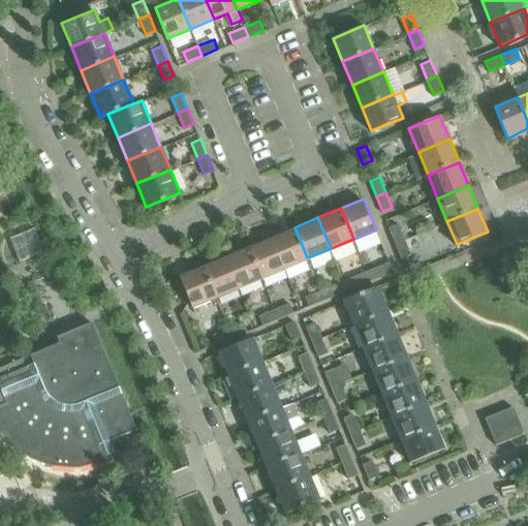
[(389,226),(396,243),(405,239),(398,223),(389,226)]
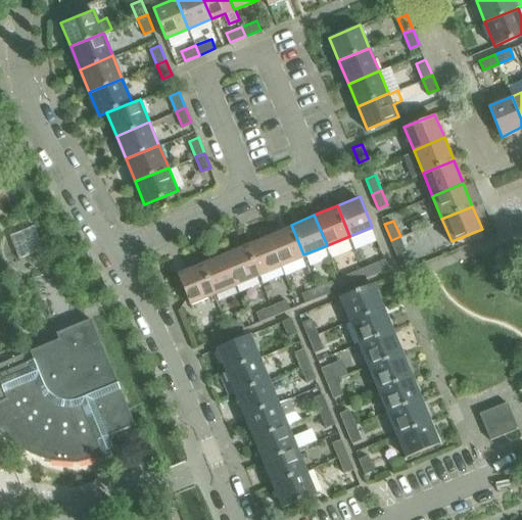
[(44,246),(36,225),(12,233),(20,255),(44,246)]
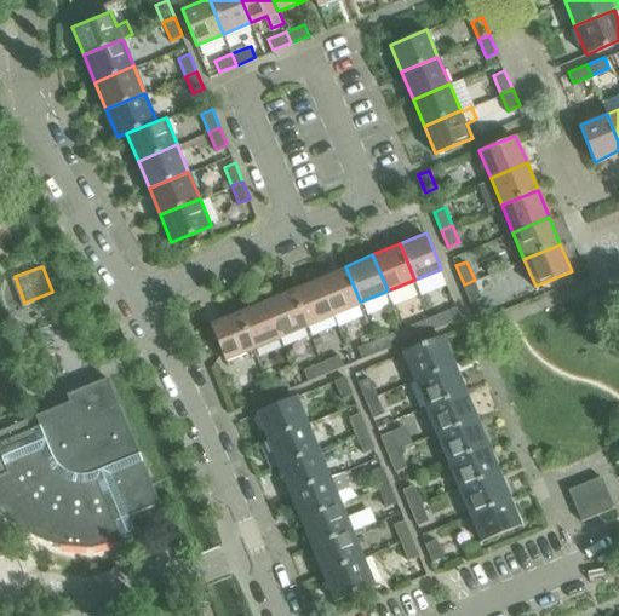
[(345,266),(319,277),(333,314),(360,301),(345,266)]
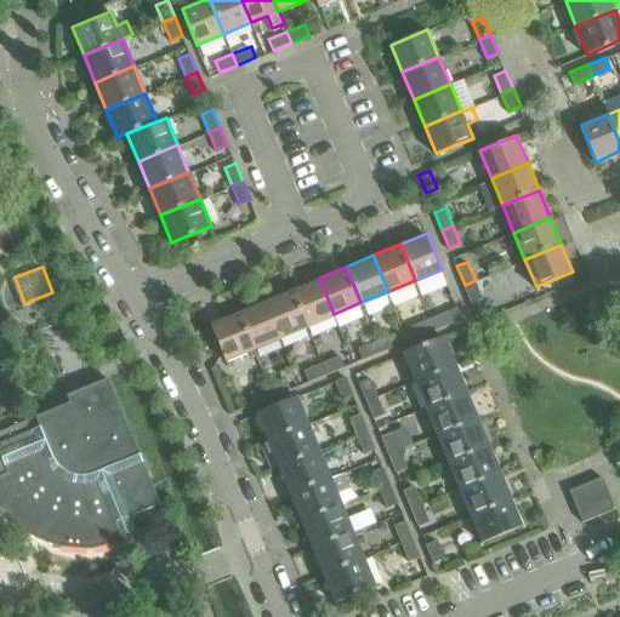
[(319,278),(293,289),(307,325),(334,314),(319,278)]
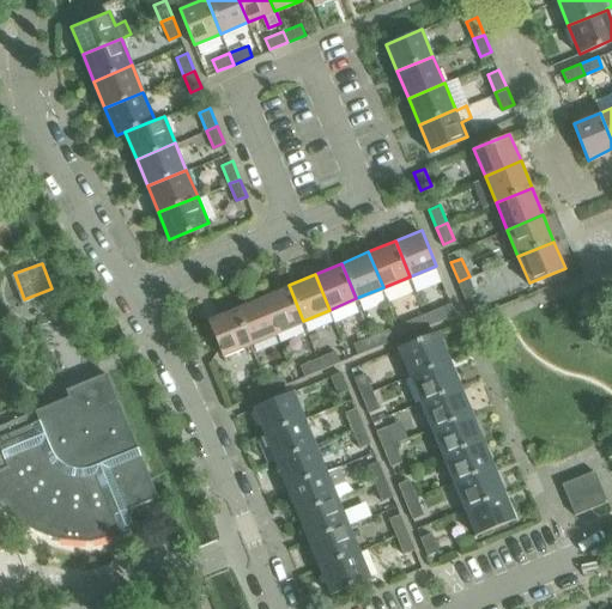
[(476,293),(470,276),(459,281),(465,298),(476,293)]
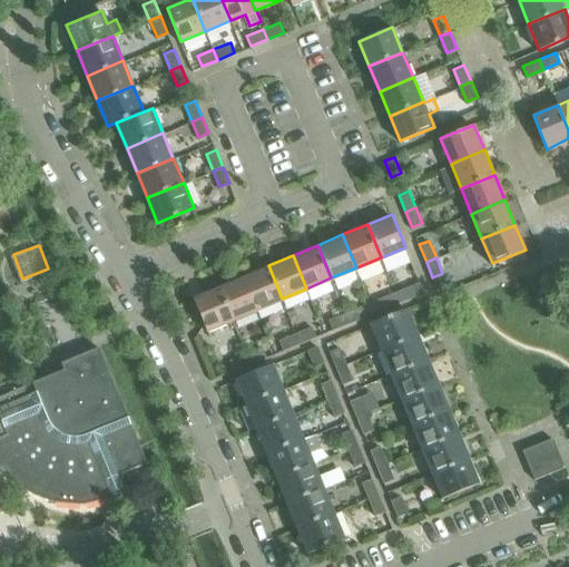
[(268,265),(243,275),(256,309),(282,299),(268,265)]
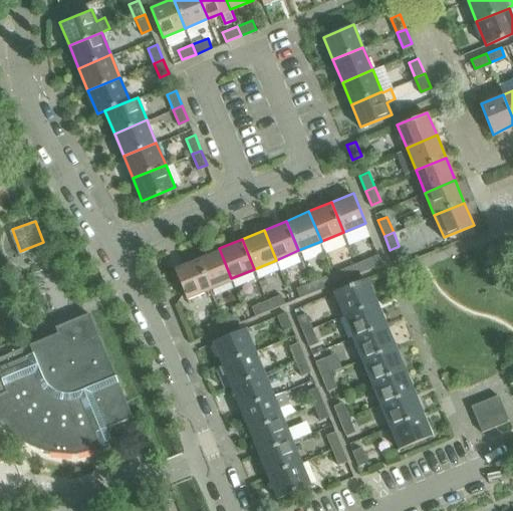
[(219,248),(197,258),(209,287),(231,278),(219,248)]
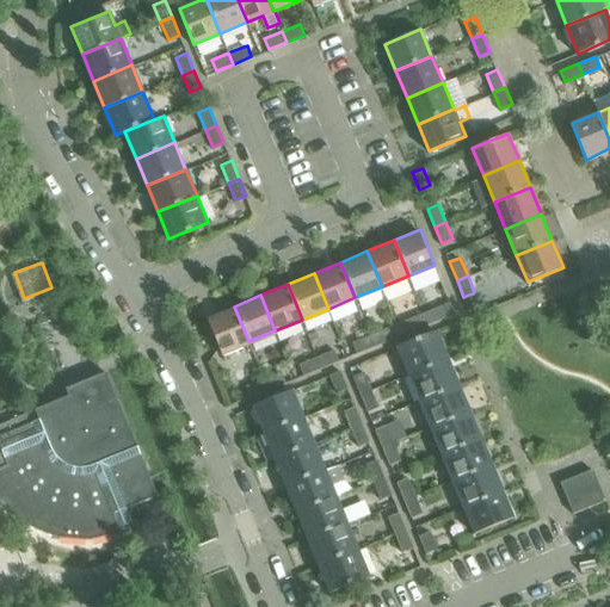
[(449,301),(441,304),(444,316),(454,313),(449,301)]
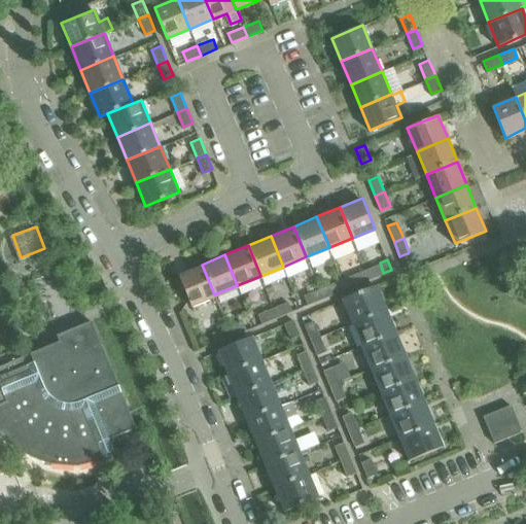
[(380,263),(365,269),(369,278),(383,273),(380,263)]
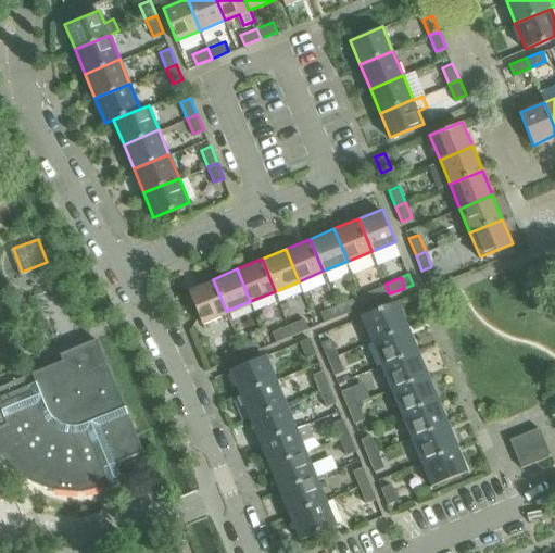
[(202,322),(226,311),(213,279),(189,289),(202,322)]
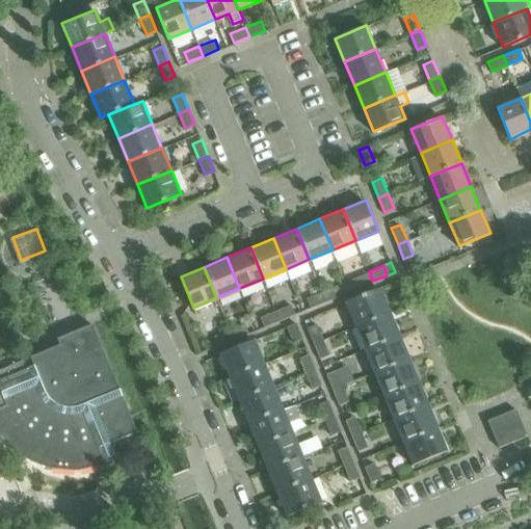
[(355,287),(372,281),(369,271),(352,278),(355,287)]
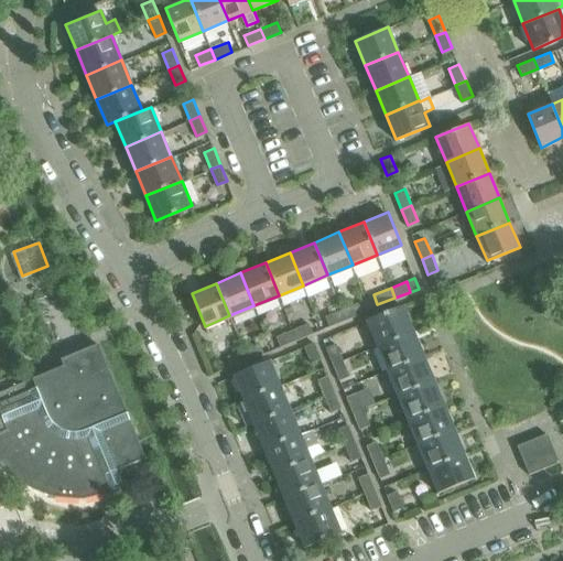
[(338,301),(328,304),(332,312),(342,308),(338,301)]
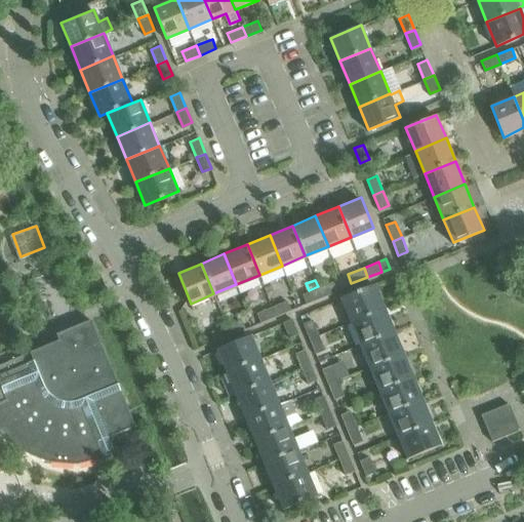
[(332,281),(318,286),(322,295),(335,290),(332,281)]
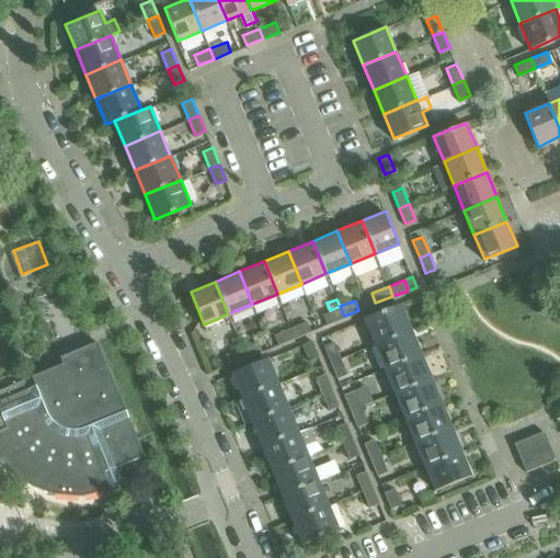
[(364,319),(374,343),(410,329),(399,304),(364,319)]
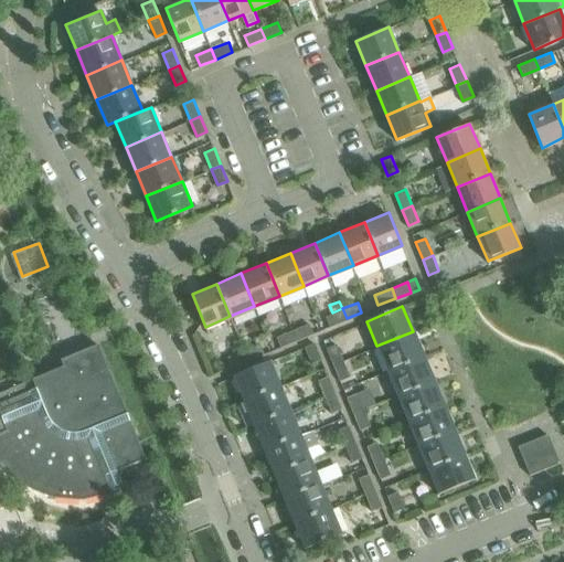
[(329,326),(347,318),(342,308),(332,313),(325,316),(329,326)]
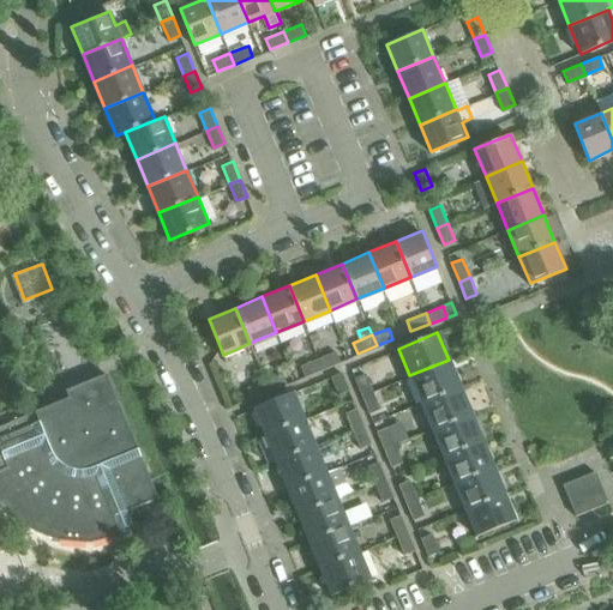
[(336,350),(318,357),(323,368),(341,361),(336,350)]
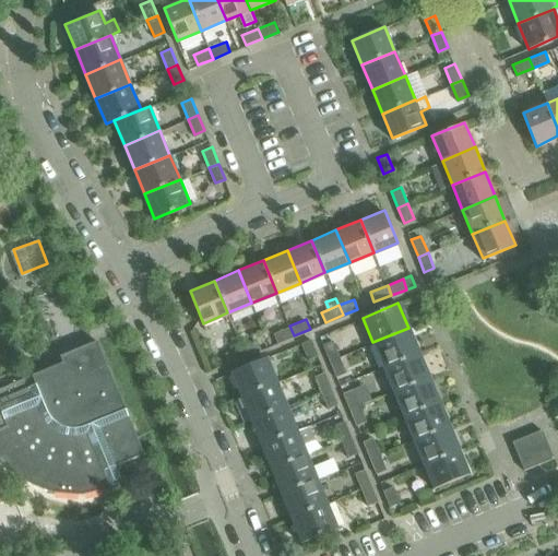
[(277,342),(294,335),(289,326),(273,332),(277,342)]
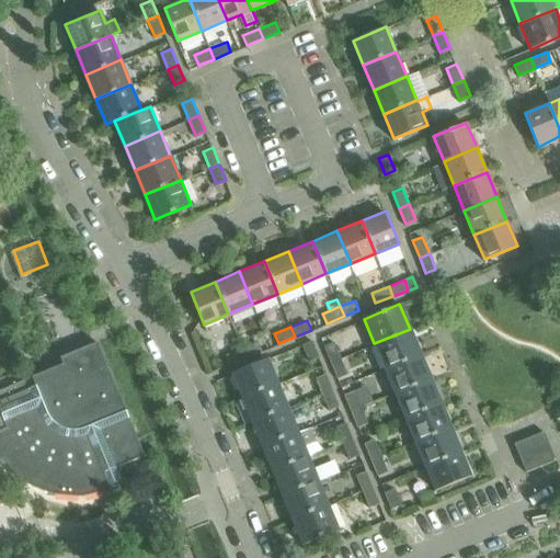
[(374,343),(384,367),(420,353),(410,329),(374,343)]
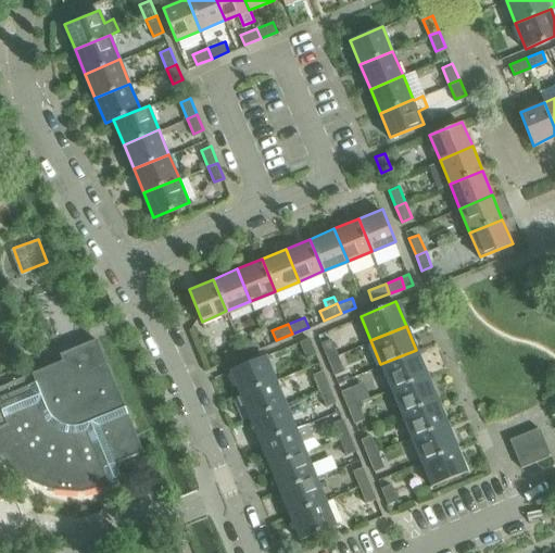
[(255,336),(239,342),(243,353),(260,347),(255,336)]
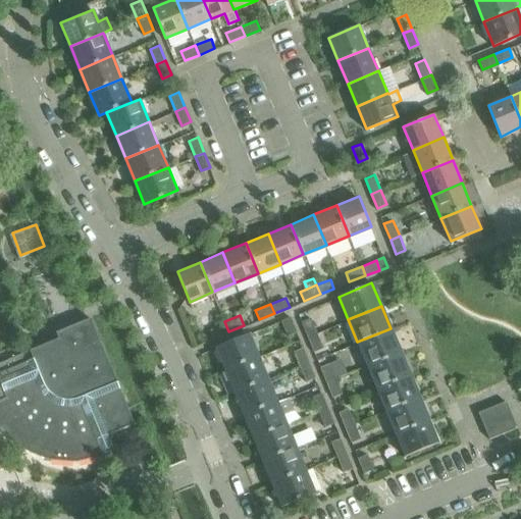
[(287,334),(297,330),(291,315),(280,319),(287,334)]
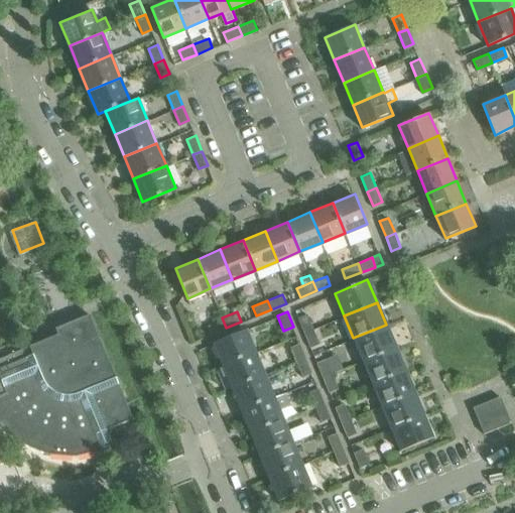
[(0,357),(0,422),(3,426),(20,440),(20,441),(24,443),(45,452),(45,453),(50,454),(51,453),(73,455),(73,456),(78,456),(78,455),(100,449),(100,450),(103,449),(96,433),(133,417),(90,312),(55,328),(58,334),(0,357)]
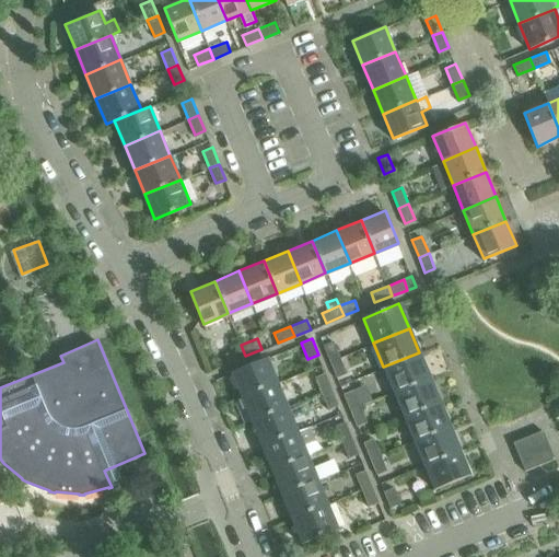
[(323,345),(329,360),(339,357),(333,340),(323,345)]
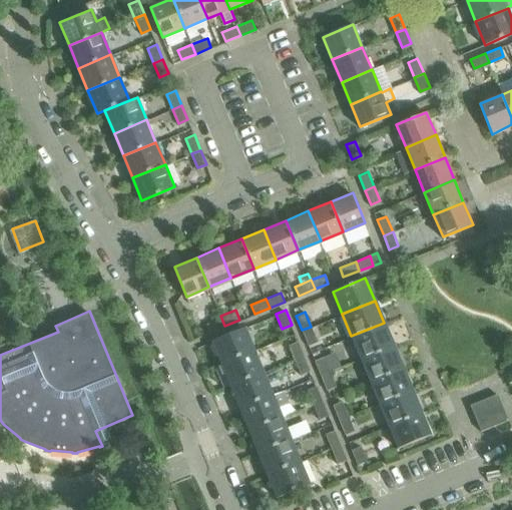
[(210,332),(224,326),(220,316),(206,322),(210,332)]
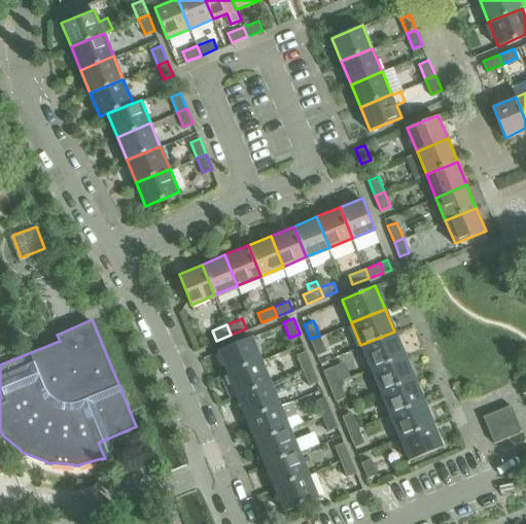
[(360,345),(370,369),(404,354),(394,332),(360,345)]
